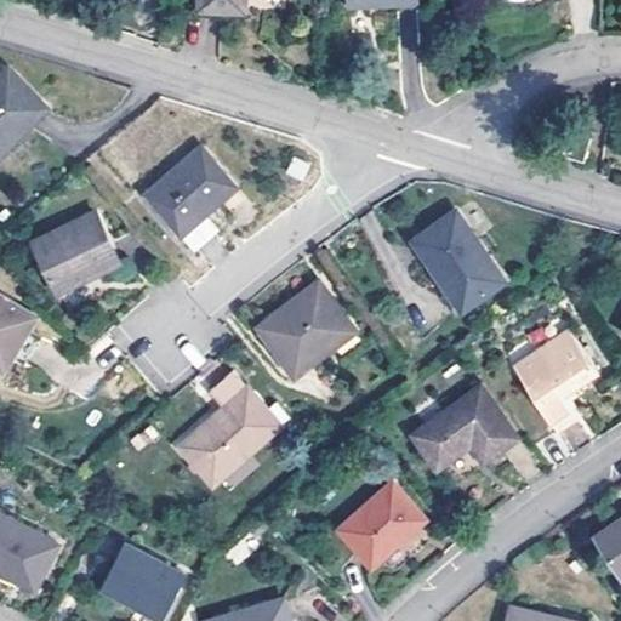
[(0,73),(0,152),(50,107),(9,66),(0,73)]
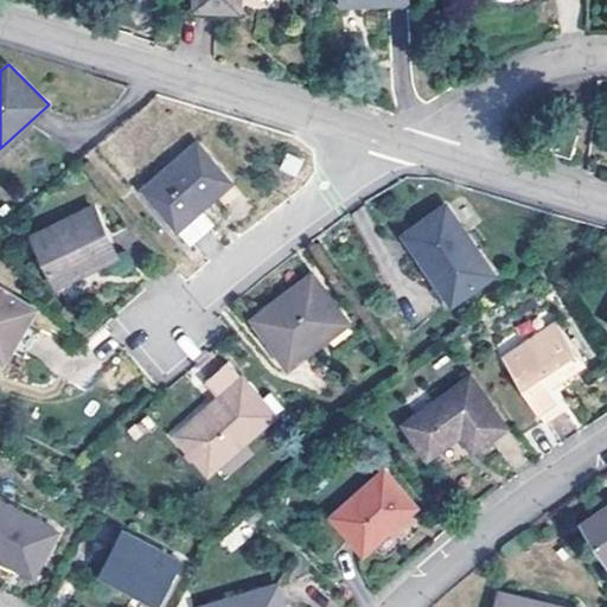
[(548,149),(574,157),(579,128),(556,121),(548,149)]
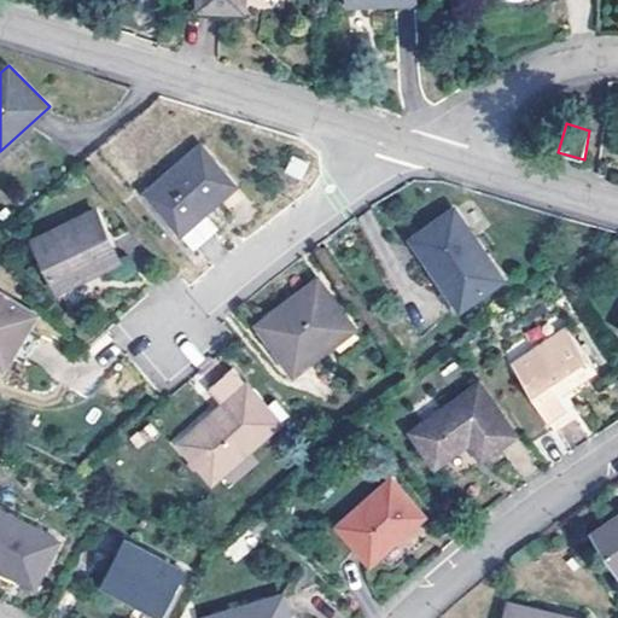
[(147,191),(181,229),(235,185),(200,144),(147,191)]
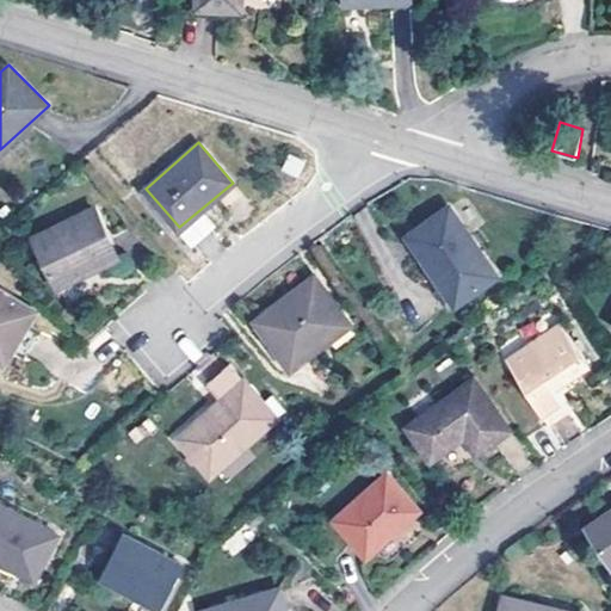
[(409,232),(460,304),(503,273),(452,203),(409,232)]
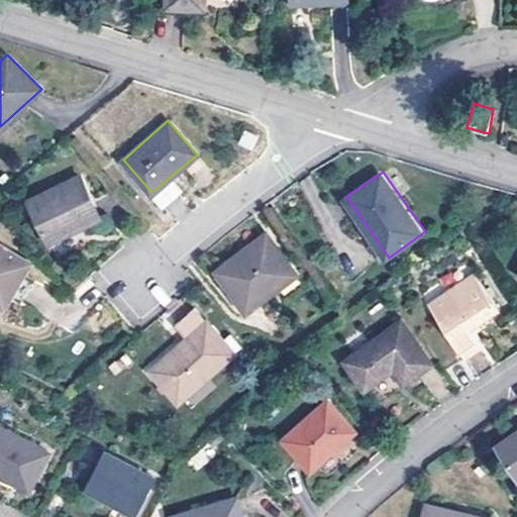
[(27,197),(48,242),(101,217),(79,174),(27,197)]
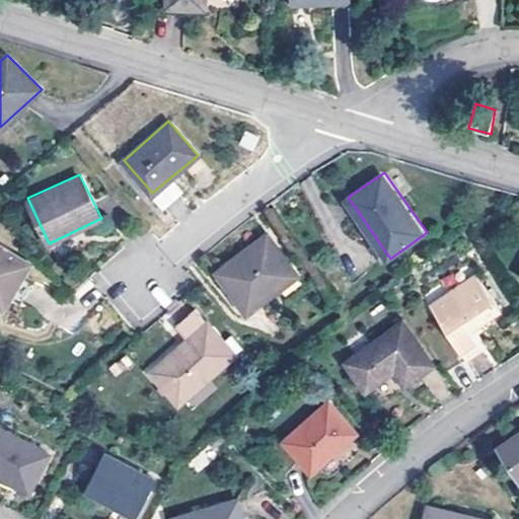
[(218,271),(249,313),(300,275),(271,233),(218,271)]
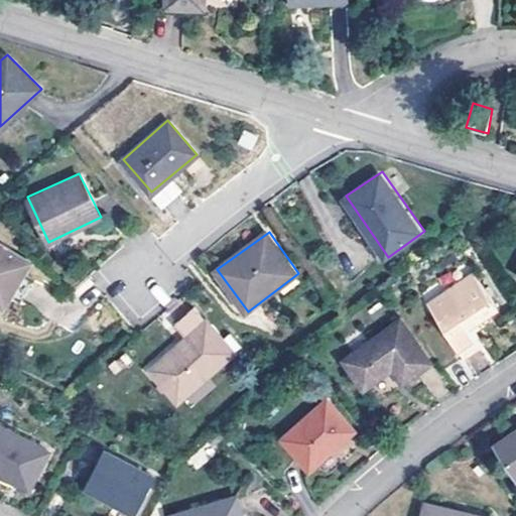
[(0,243),(0,304),(3,306),(32,262),(0,243)]
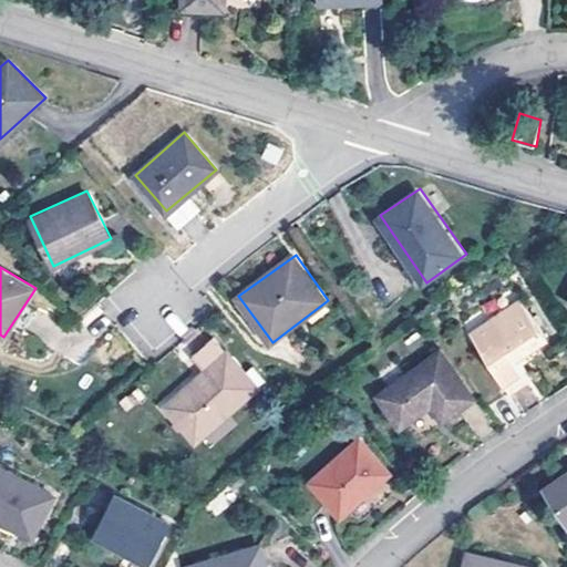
[(470,333),(508,394),(529,381),(516,361),(547,339),(522,299),(470,333)]
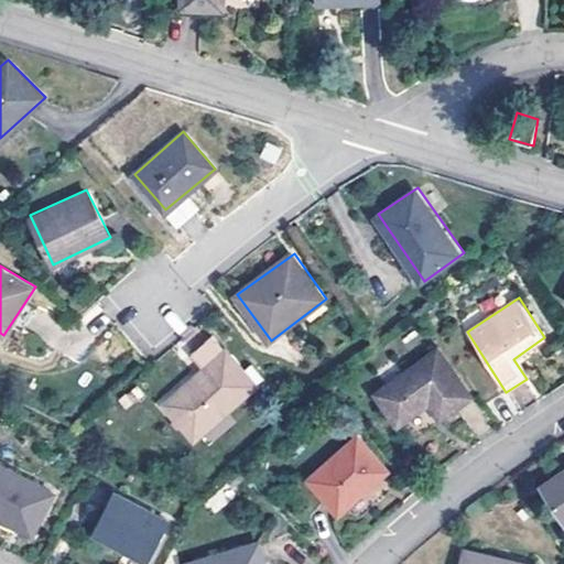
[(194,435),(257,384),(210,332),(188,353),(201,367),(163,401),(194,435)]
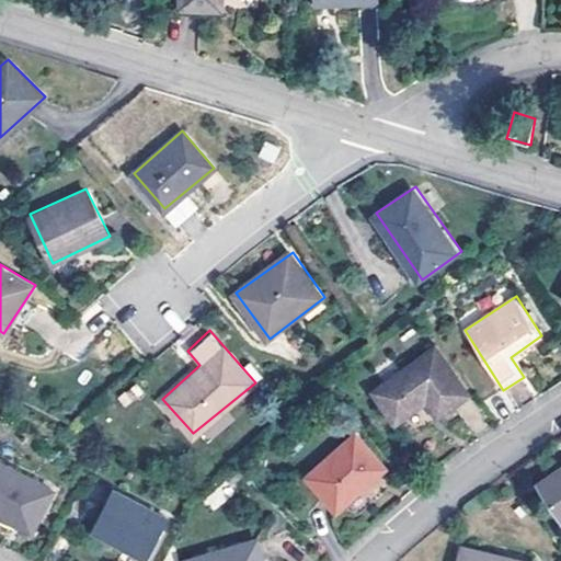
[(437,414),(469,395),(435,347),(373,390),(396,422),(427,401),(437,414)]
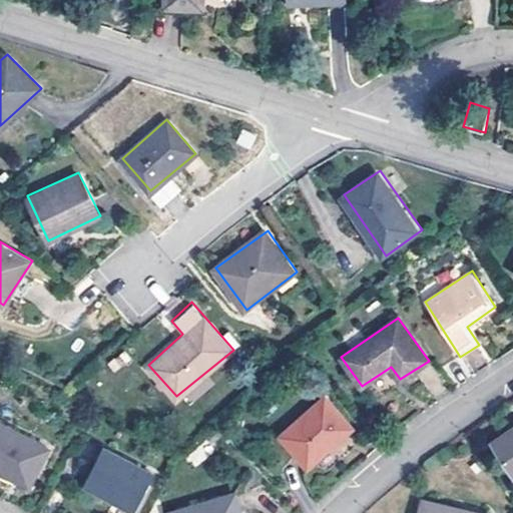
[(282,433),(309,467),(354,428),(327,398),(282,433)]
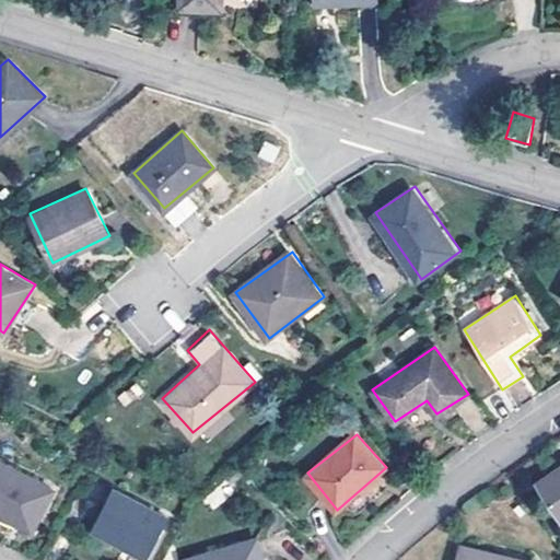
[(0,458),(0,514),(32,532),(55,487),(0,458)]
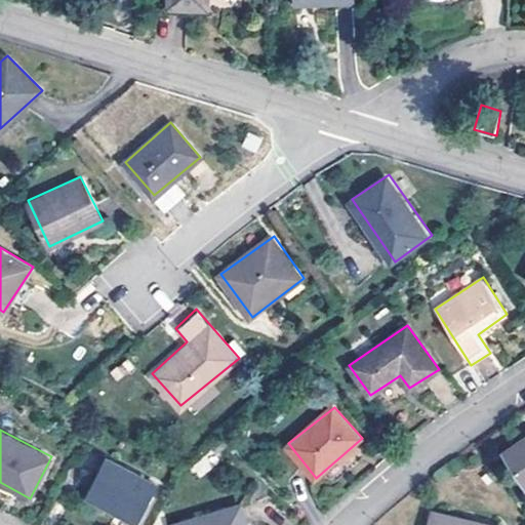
[(524,436),(506,449),(524,478),(524,436)]
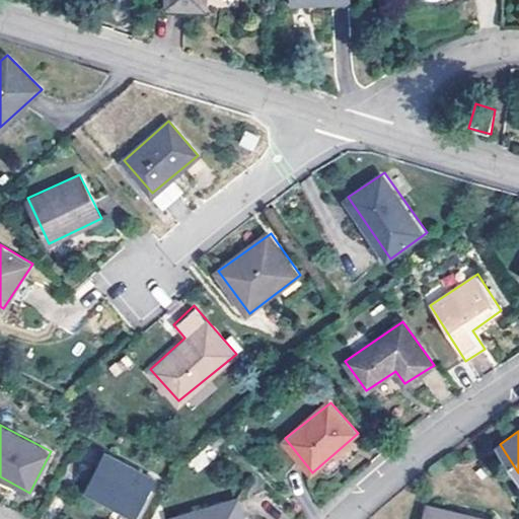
[(85,491),(134,514),(154,478),(105,454),(85,491)]
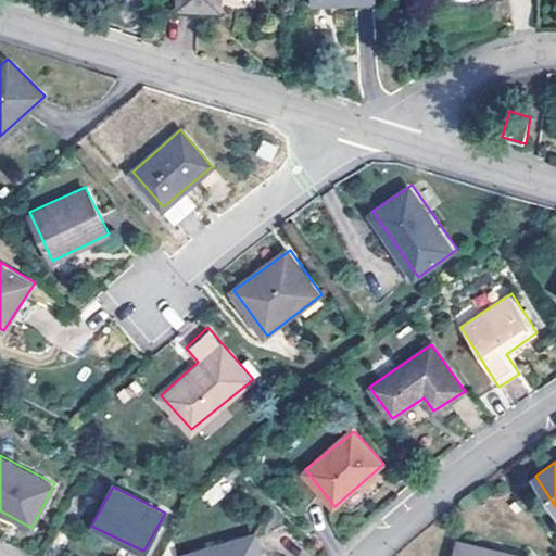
[(182,553),(182,555),(262,555),(255,531),(182,553)]
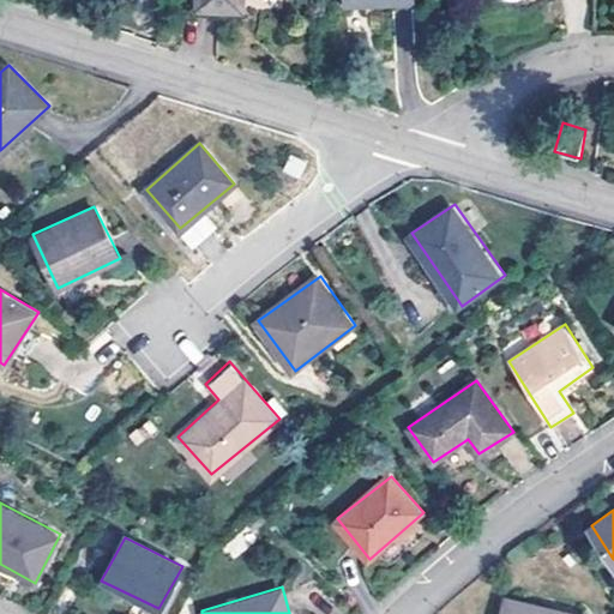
[(582,613),(506,596),(503,613),(582,613)]
